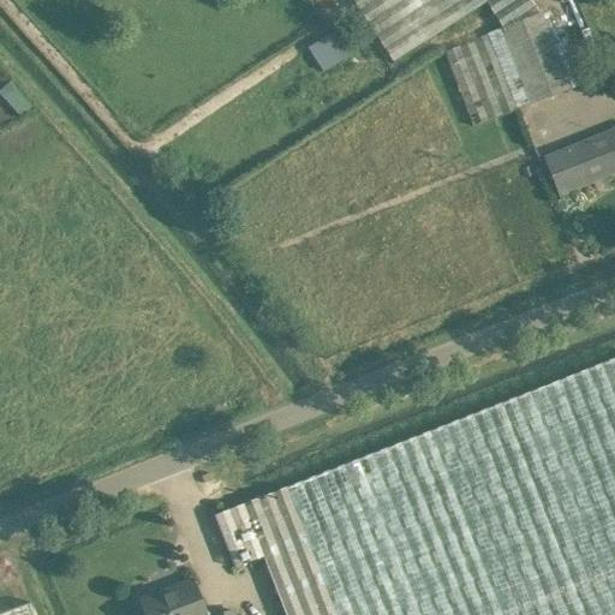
[(352,0),(393,63),(485,3),(494,15),(515,0),(352,0)]
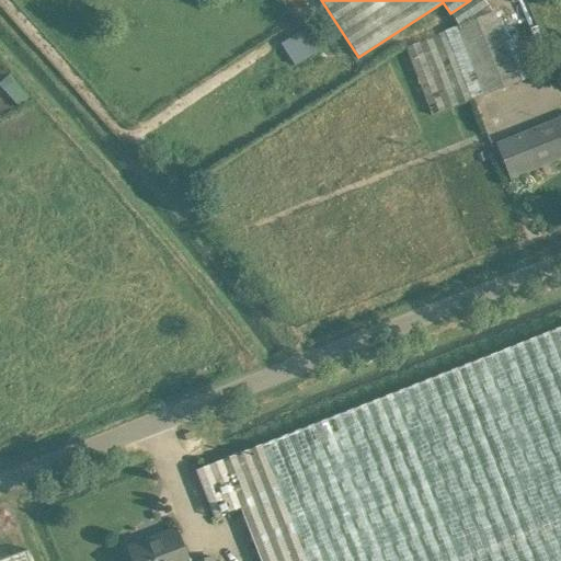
[(405,45),(433,115),(473,99),(528,78),(513,38),(505,41),(493,11),(492,12),(483,0),(470,0),(450,13),(458,25),(405,45)]
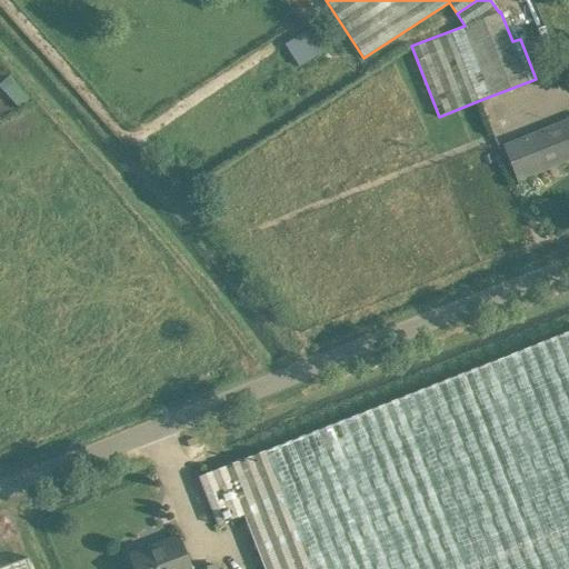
[(317,27),(286,47),(299,68),(331,48),(317,27)]
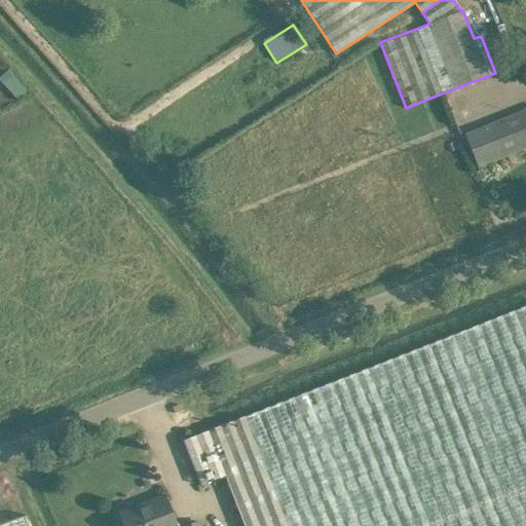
[(525,111),(465,136),(478,166),(525,146),(525,111)]
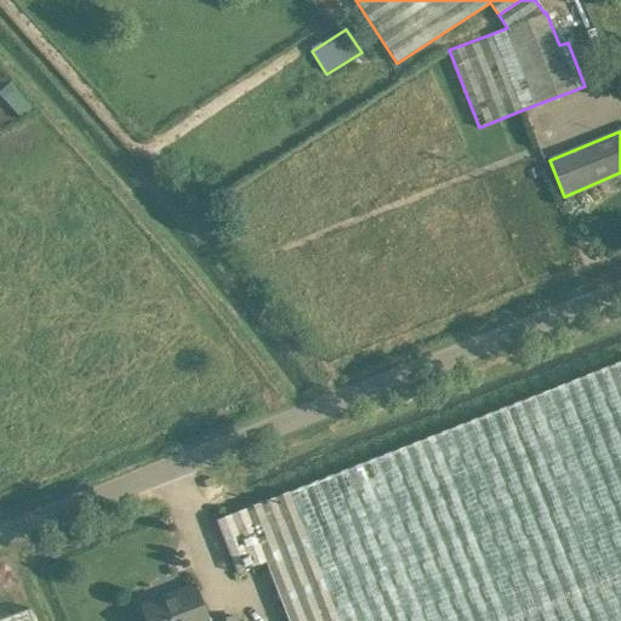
[(288,620),(620,620),(620,362),(216,520),(237,574),(265,563),(288,620)]
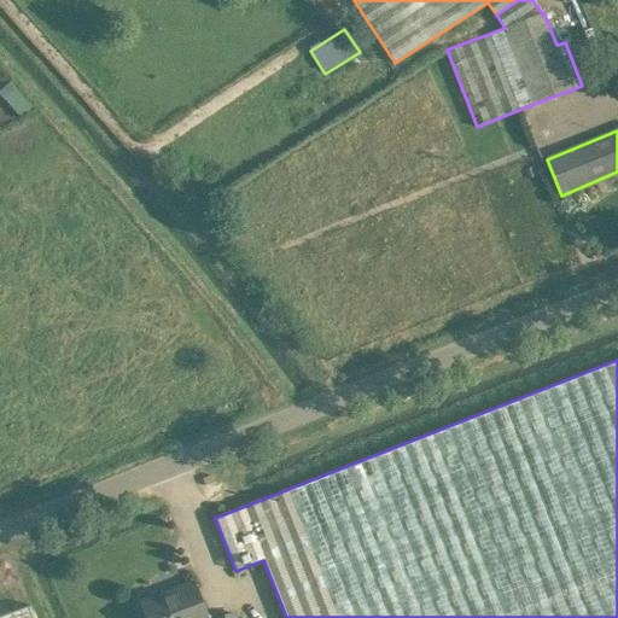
[(141,602),(146,614),(146,617),(207,617),(193,583),(141,602)]
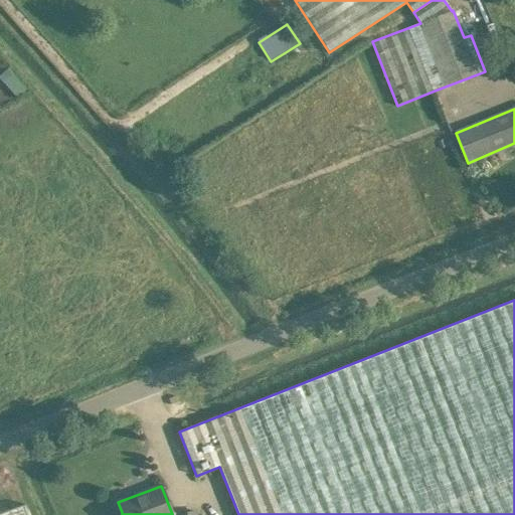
[(28,514),(25,505),(0,514),(28,514)]
